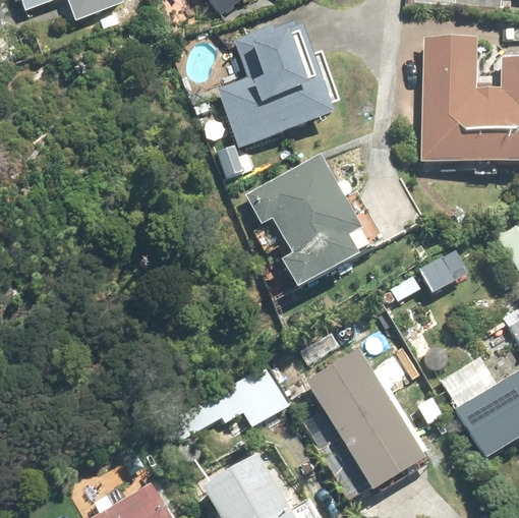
[(20,0),(24,10),(52,0),(67,0),(75,20),(122,4),(120,0),(20,0)]
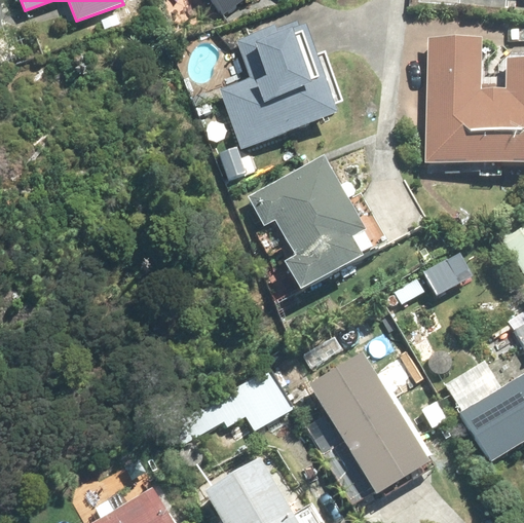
[(212,0),(220,12),(237,0),(212,0)]
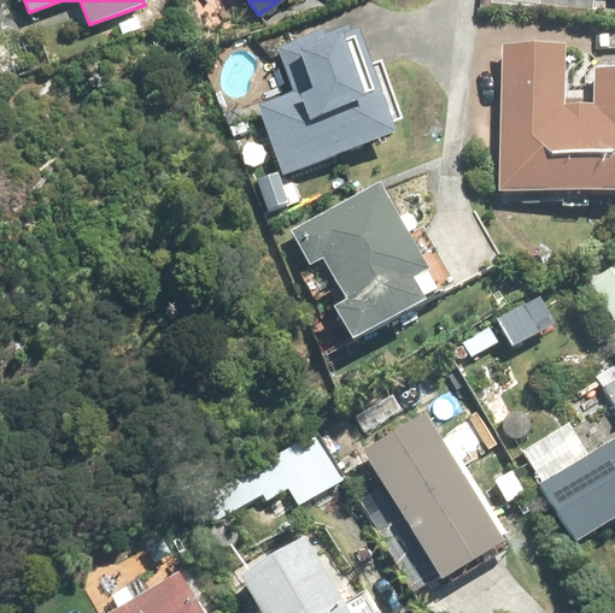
[(136,17),(117,23),(121,34),(139,28),(136,17)]
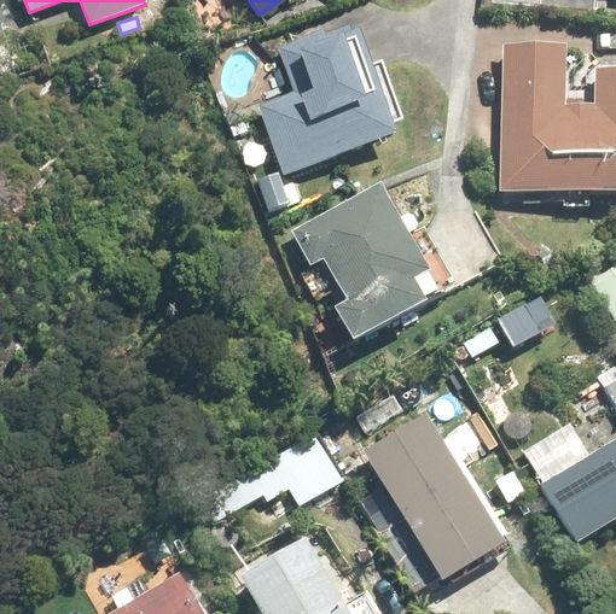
[(361,31),(354,34),(353,28),(350,29),(347,21),(323,28),(303,34),(282,42),(277,44),(286,75),(291,86),(294,92),(263,101),(257,104),(284,171),(354,145),(397,129),(361,31)]
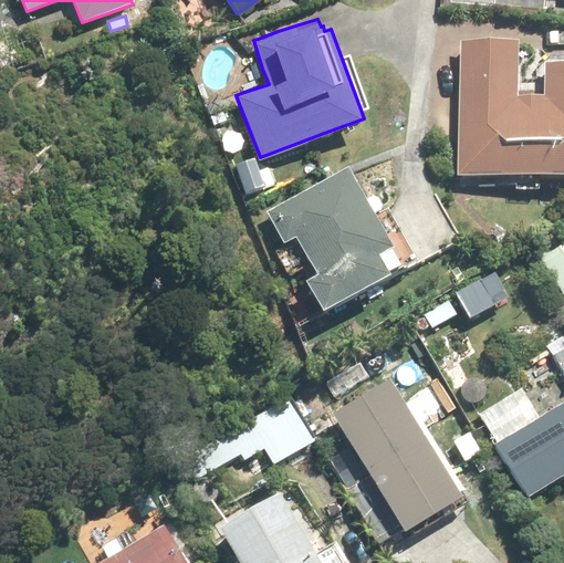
[(544,94),(517,93),(519,39),(462,38),(458,174),(563,176),(563,64),(545,64),(544,94)]
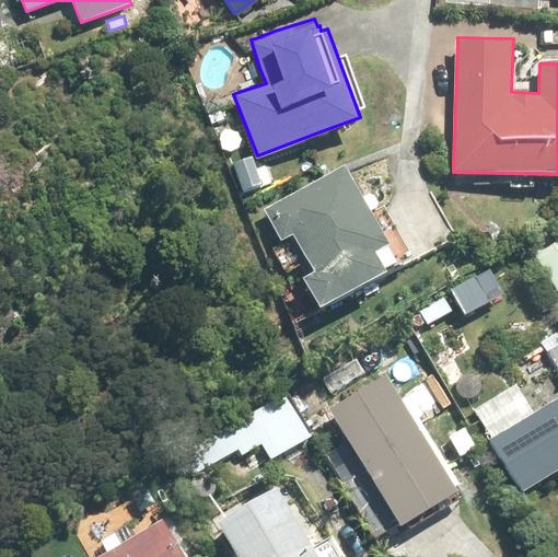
[(395,263),(385,246),(390,243),(343,163),(262,206),(279,240),(293,232),(313,270),(303,277),(321,309),(388,273),(386,270),(385,268),(395,263)]
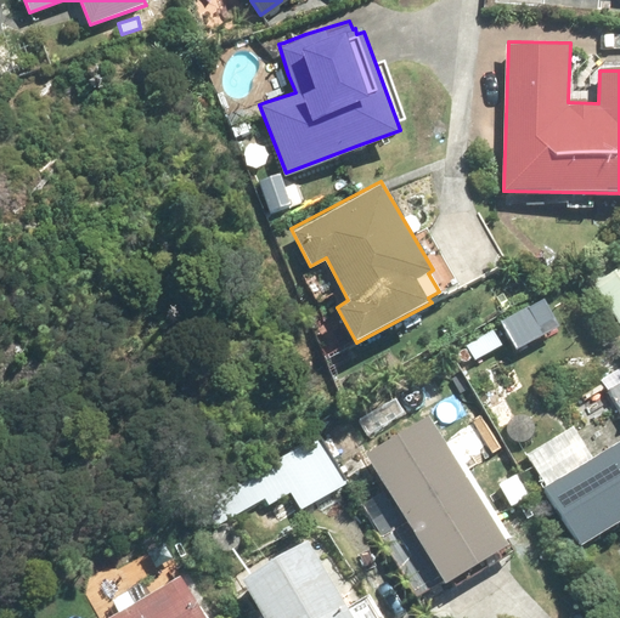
[(619,261),(590,281),(619,329),(619,261)]
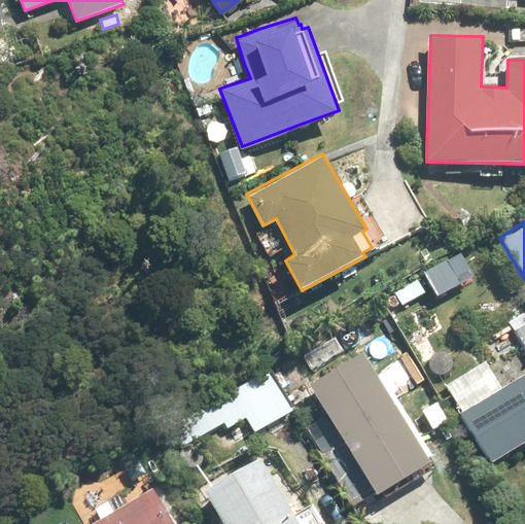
[(417,283),(395,295),(403,310),(425,298),(417,283)]
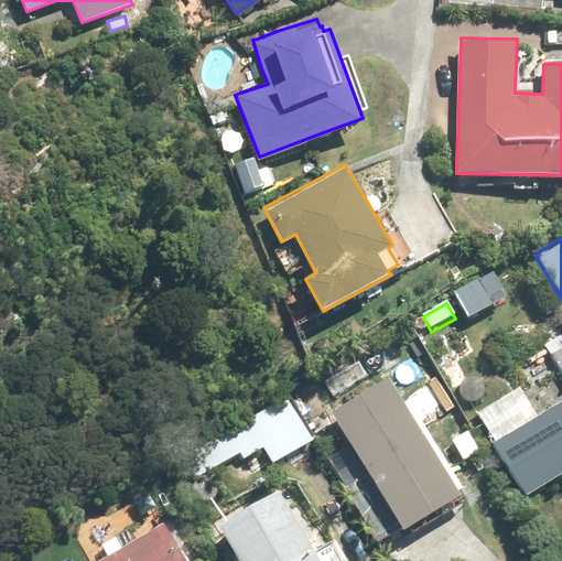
[(490,434),(489,435),(526,497),(561,475),(561,319),(540,332),(561,371),(561,400),(536,416),(518,384),(475,408),(490,434)]
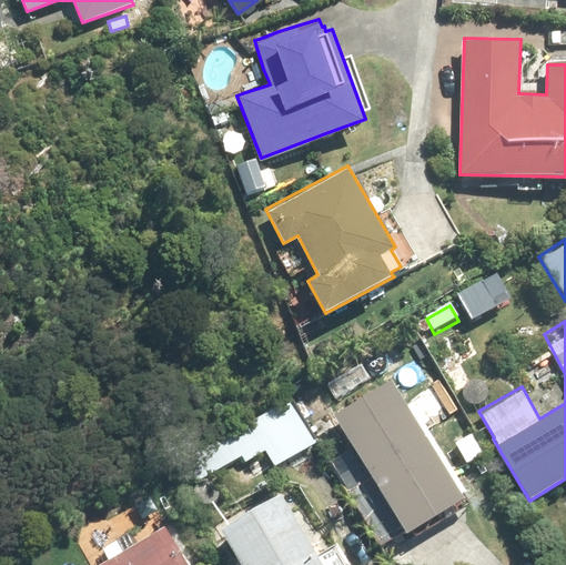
[(289,396),(181,456),(194,481),(240,455),(243,462),(263,450),(273,468),(315,445),(312,440),(333,427),(324,412),(303,424),(289,396)]
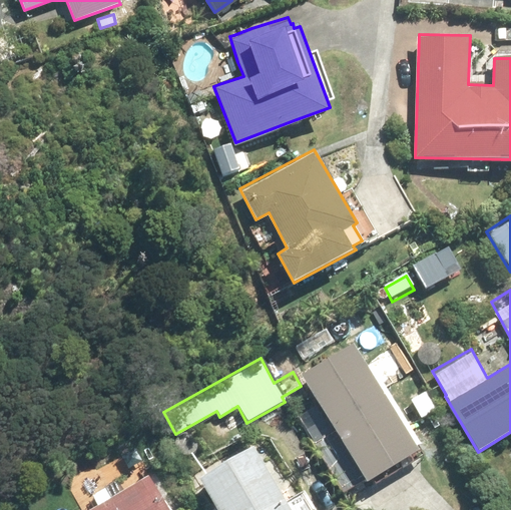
[(357,358),(306,388),(335,436),(314,449),(346,503),(367,490),(374,501),(425,470),(357,358)]
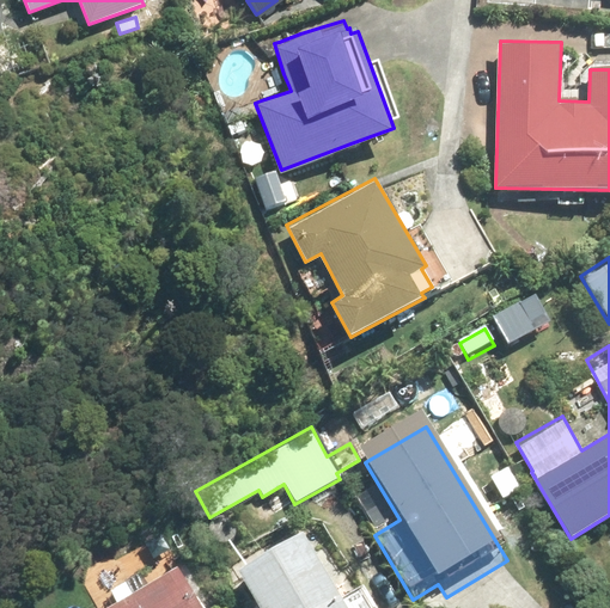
[(507,465),(495,472),(507,495),(520,487),(507,465)]
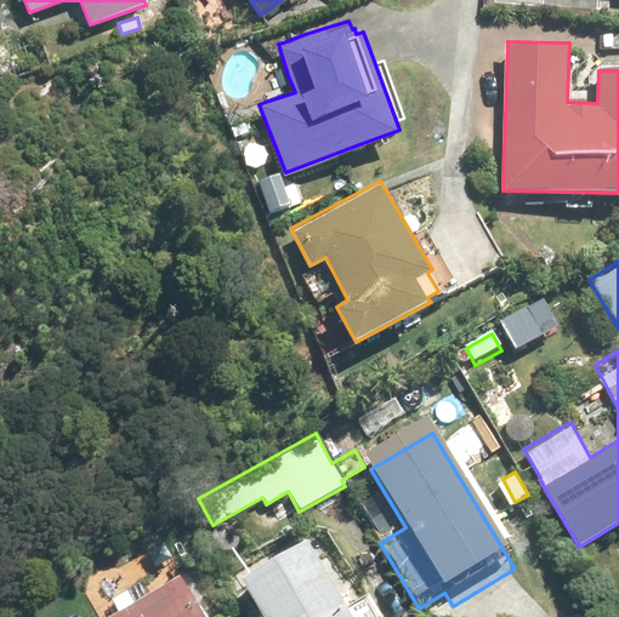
[(216,532),(211,542),(215,554),(227,558),(238,554),(242,543),(237,532),(227,527),(216,532)]
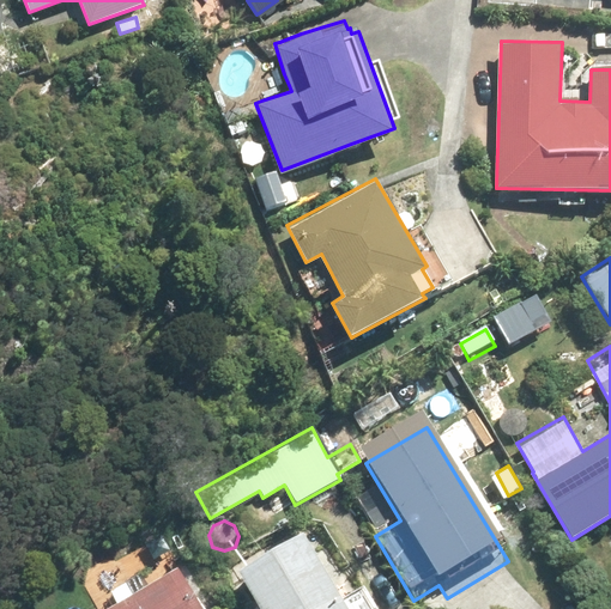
[(342,608),(307,550),(242,589),(254,608),(342,608)]
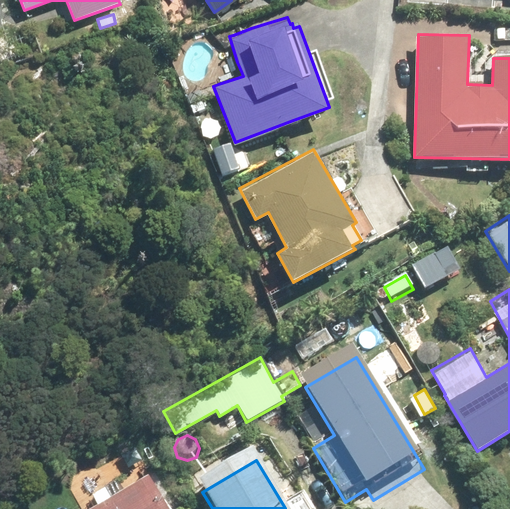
[(165,508),(146,475),(86,508),(165,508)]
